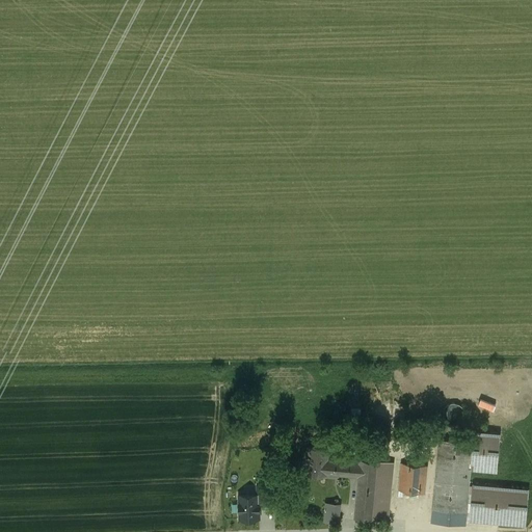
[(464,421),(466,417),(464,413),(461,408),(457,406),(453,405),(449,406),(445,408),(443,413),(442,418),(443,422),(445,426),(449,428),(454,429),(458,428),(462,425),(464,421)]
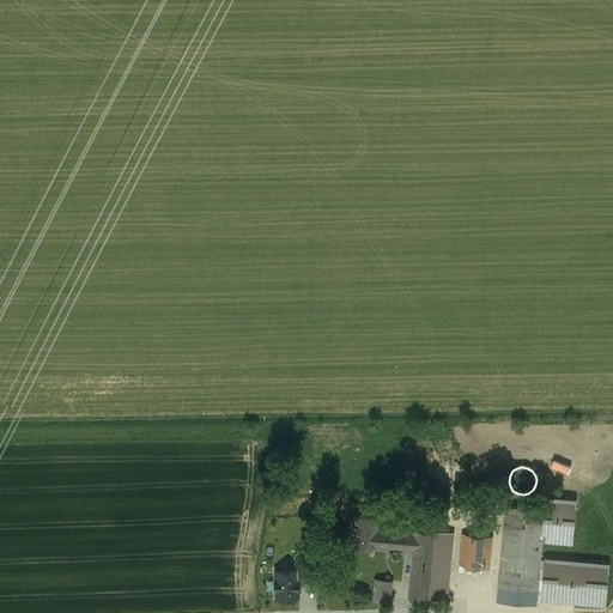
[(544,498),(544,510),(540,544),(574,546),(577,501),(544,498)]
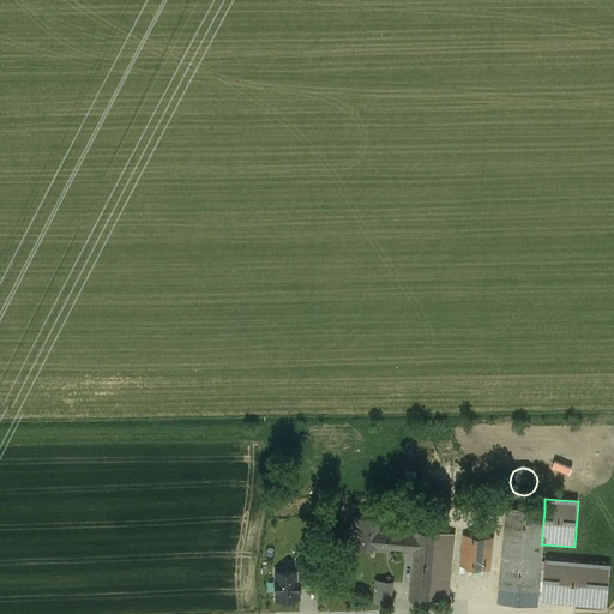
[(545,511),(506,507),(497,602),(535,606),(541,545),(545,511)]
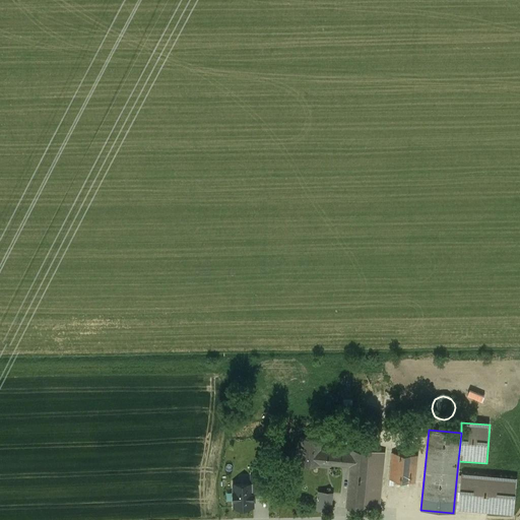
[(320,438),(302,436),(299,461),(317,463),(317,461),(319,449),(320,438)]
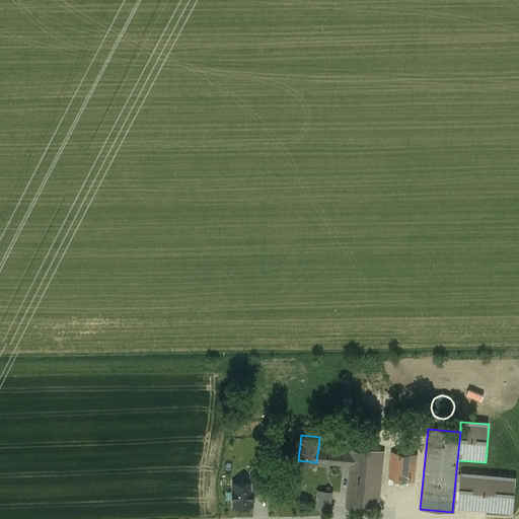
[(368,450),(330,447),(330,449),(318,448),(316,460),(350,464),(346,506),(363,507),(368,450)]
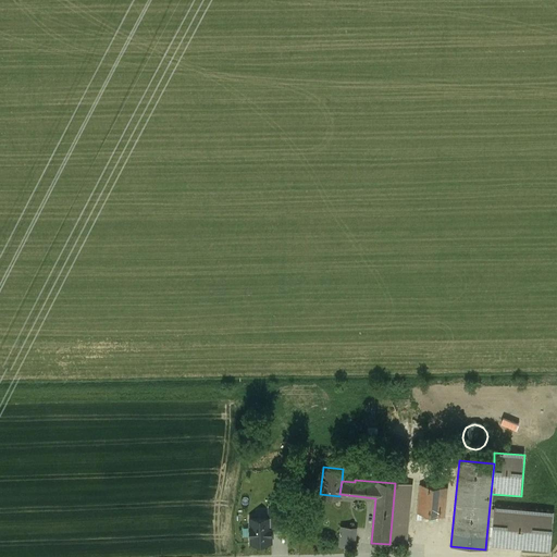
[(446,489),(420,485),(417,514),(443,516),(446,489)]
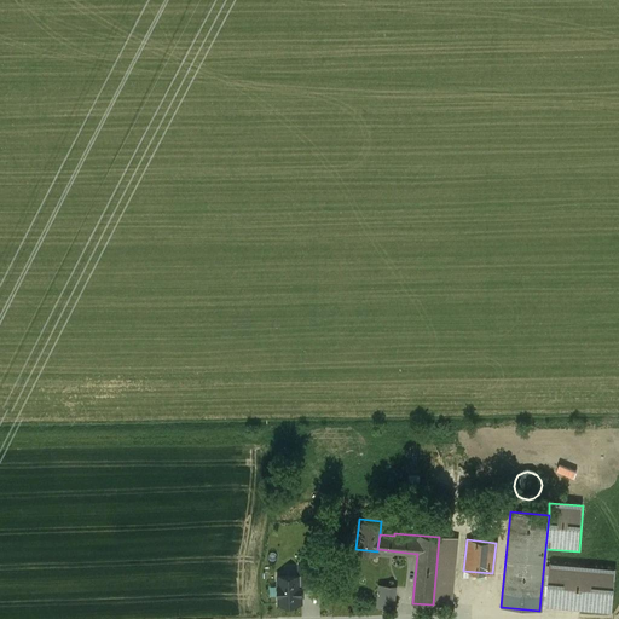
[(613,571),(551,566),(548,608),(609,613),(613,571)]
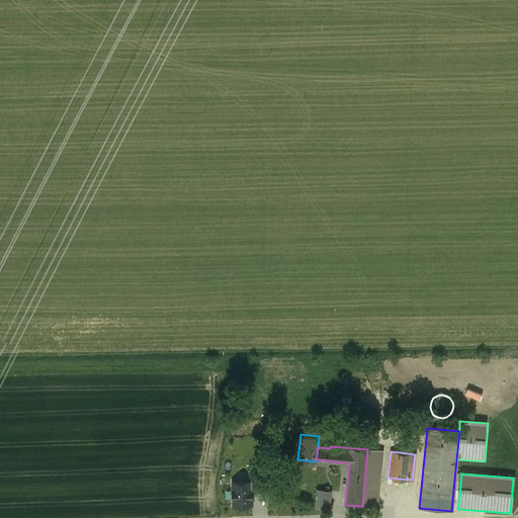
[(253,475),(228,475),(228,506),(253,505),(253,475)]
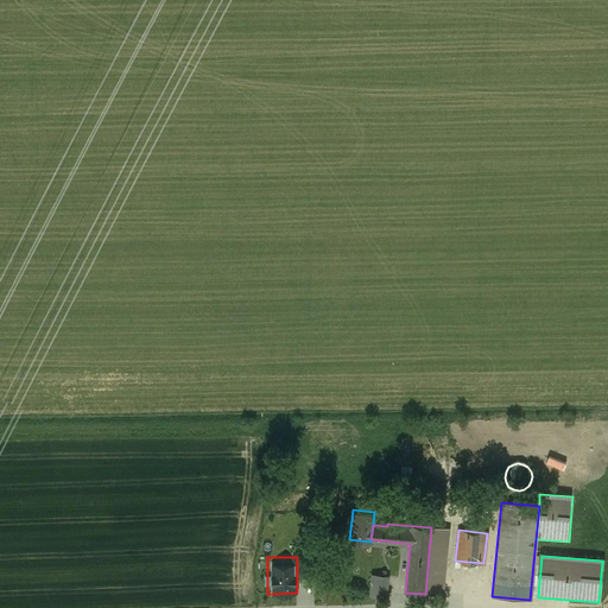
[(386,577),(373,576),(371,594),(385,596),(386,577)]
